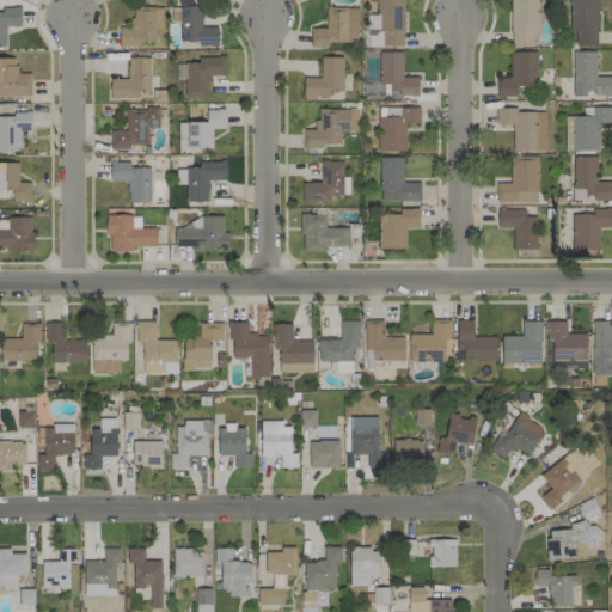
[(216,28),(200,26),(199,0),(178,0),(178,44),(216,44),(216,28)]
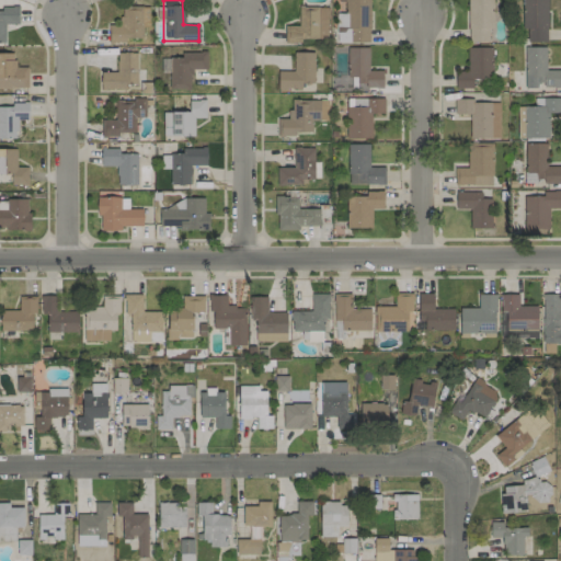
[(369,0),(344,0),(345,13),(336,13),(338,43),(369,42),(369,0)]
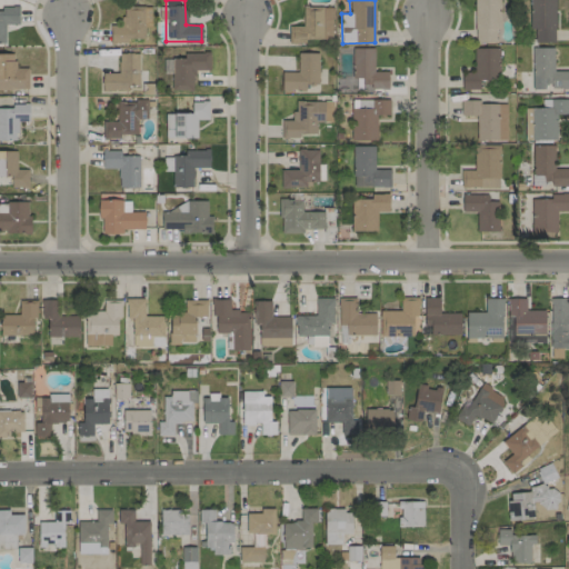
[(473,0),(475,42),(496,42),(495,29),(500,29),(499,0),(473,0)]
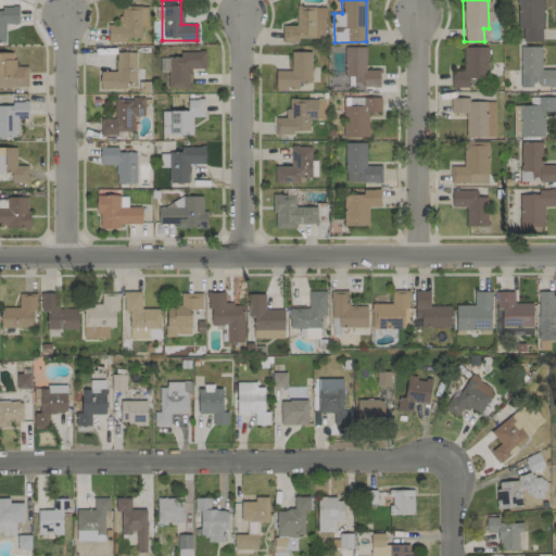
[(542,0),(516,0),(517,41),(542,41),(542,0)]
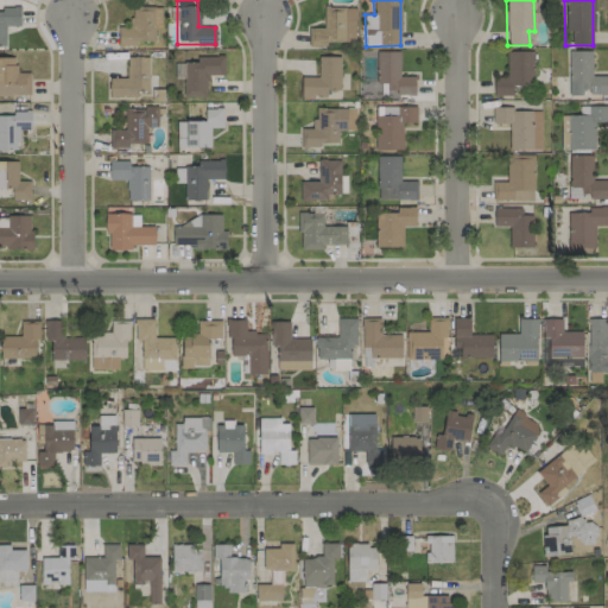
[(154,42),(154,29),(162,30),(162,8),(131,7),(131,29),(118,29),(118,46),(135,46),(135,42),(154,42)]
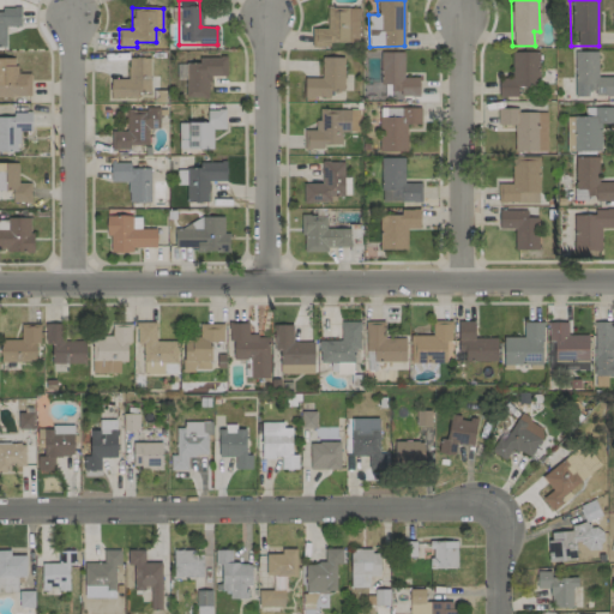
[(359,8),(326,7),(326,29),(312,29),(312,46),(329,47),(329,42),(357,43),(359,8)]
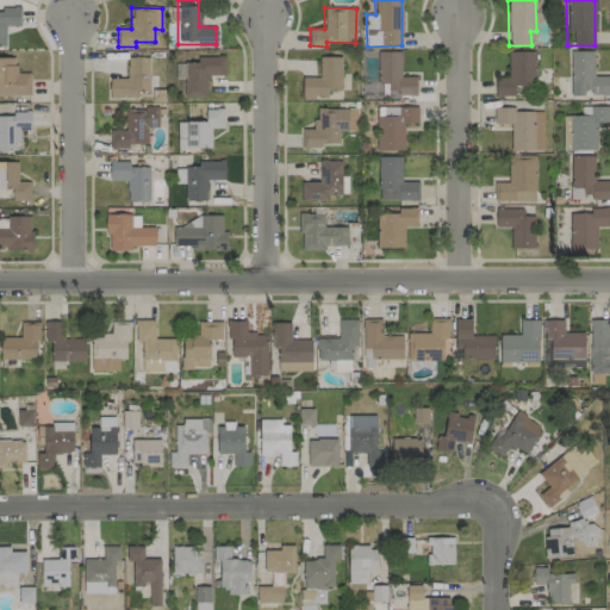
[(5,26),(18,26),(18,10),(0,10),(0,47),(6,47),(5,26)]
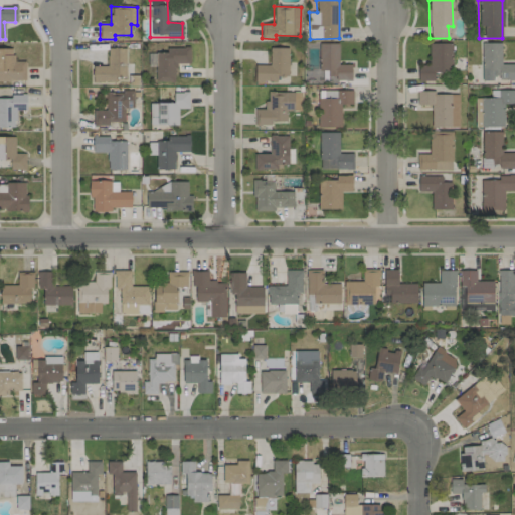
[(351,79),(351,64),(338,64),(338,44),(318,43),(318,71),(327,71),(327,78),(351,79)]
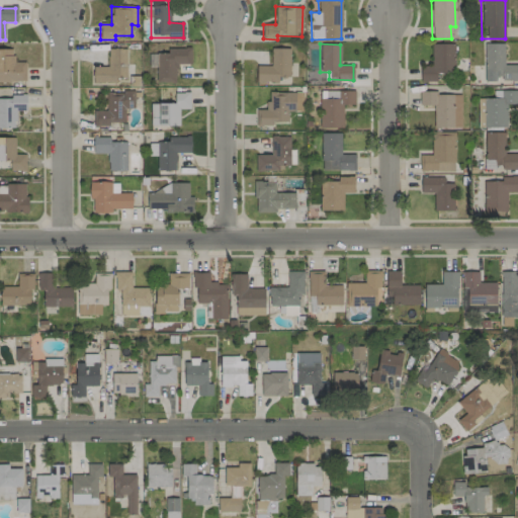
[(421,66),(420,81),(436,82),(436,73),(453,74),(455,45),(432,44),(431,66),(421,66)]
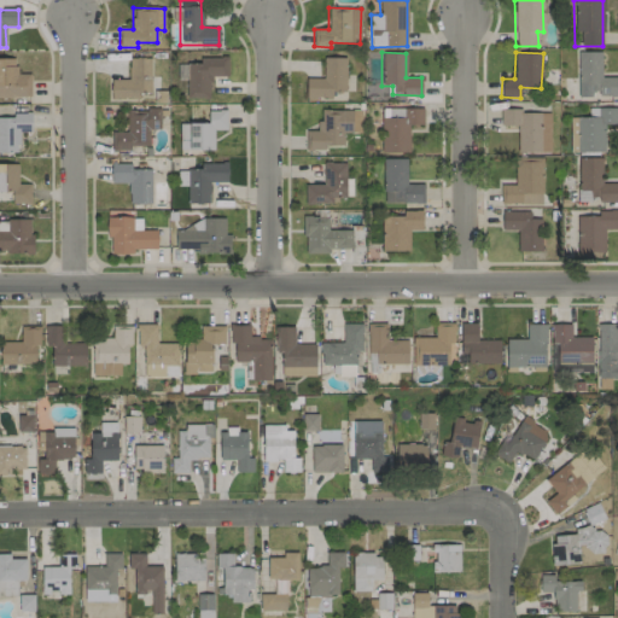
[(577,53),(578,98),(595,97),(617,95),(617,76),(602,77),(601,52),(577,53)]
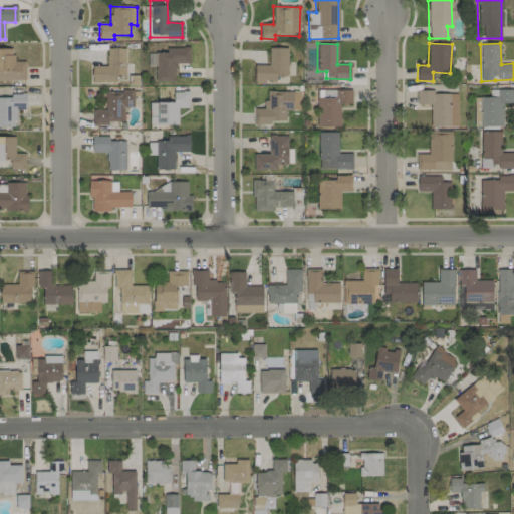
[(189,63),(190,48),(167,47),(167,52),(156,52),(155,81),(174,81),(174,63),(189,63)]
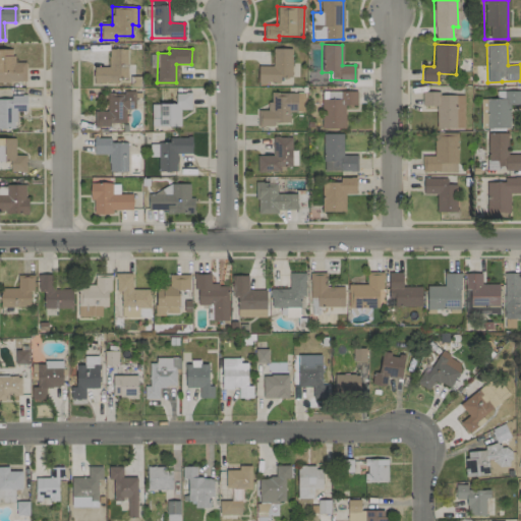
[(291,48),(272,49),(273,66),(257,66),(257,82),(280,82),(280,77),(291,76),(291,48)]
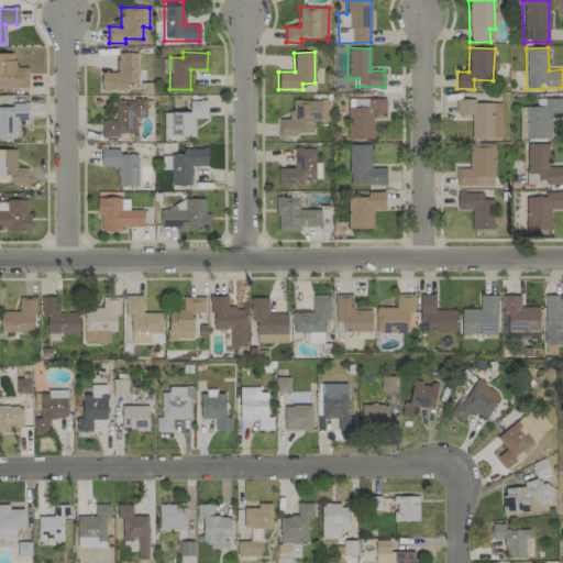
[(136,53),(117,53),(117,73),(100,73),(100,90),(125,90),(124,84),(138,84),(136,53)]
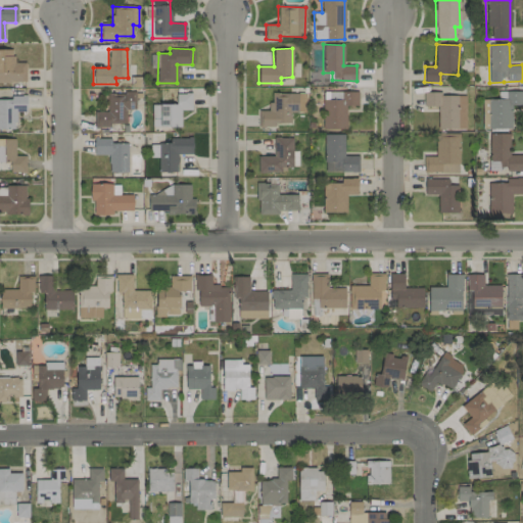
[(346,129),(345,106),(358,106),(358,91),(323,92),(323,129),(346,129)]
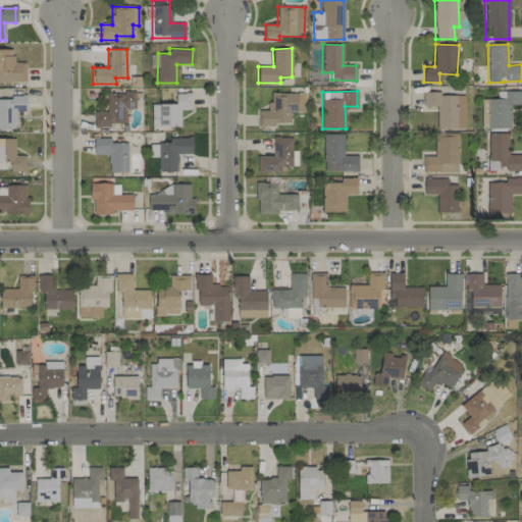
[(483,127),(510,128),(511,105),(521,105),(521,91),(497,91),(497,99),(484,99),(483,127)]
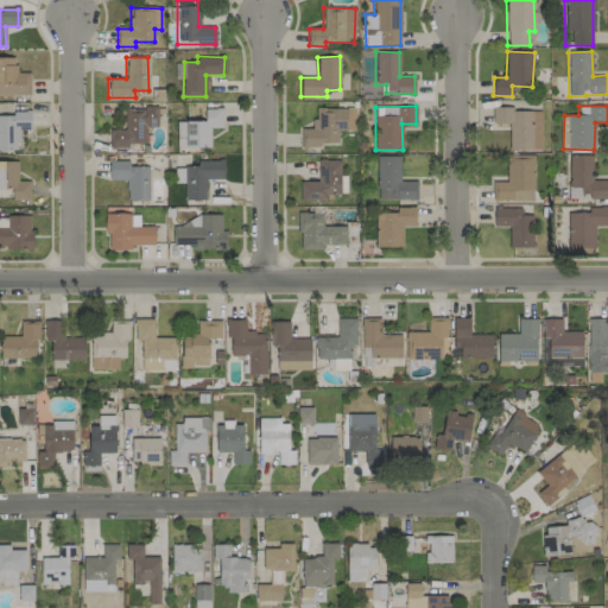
[(510,150),(542,150),(540,111),(513,111),(513,107),(492,107),(493,124),(510,124),(510,150)]
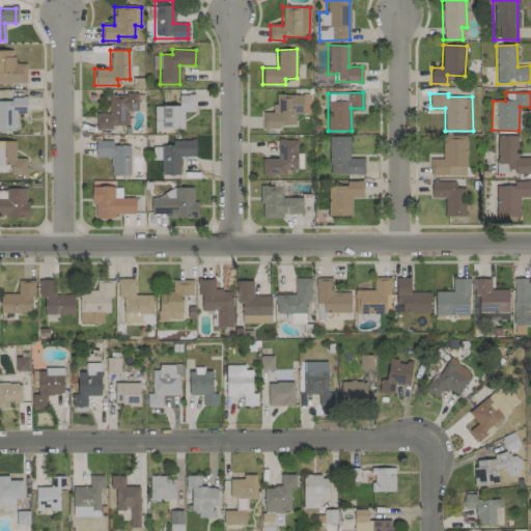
[(95,128),(131,128),(131,111),(137,111),(137,94),(109,94),(109,113),(95,113),(95,128)]
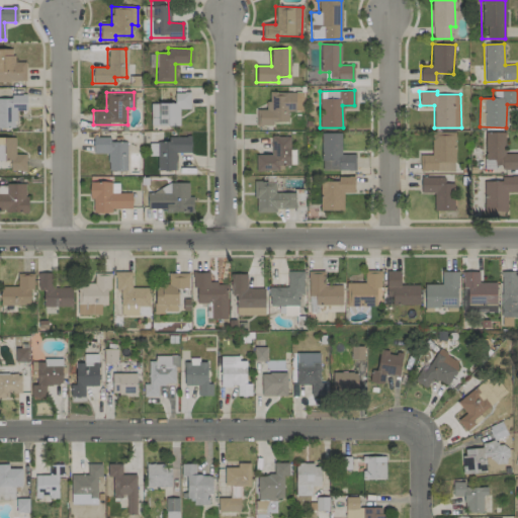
[(304,92),(267,92),(267,110),(256,110),(256,125),(272,126),(272,122),(287,122),(287,111),(303,111),(304,92)]
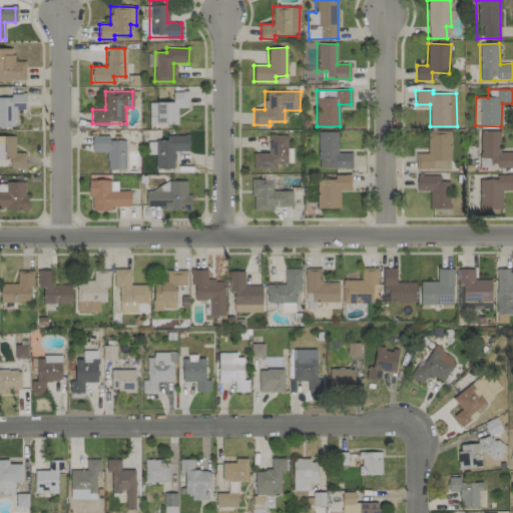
[(188,108),(187,92),(172,92),(173,102),(149,102),(149,114),(149,125),(177,124),(177,108),(188,108)]
